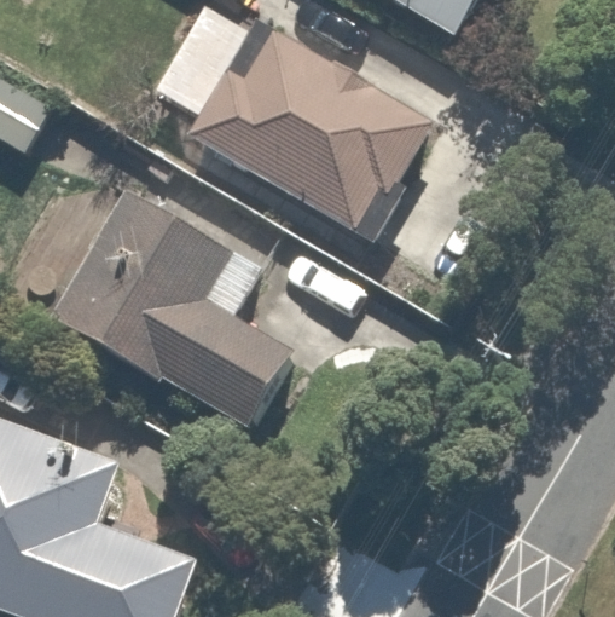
[(392,0),(459,40),(483,0),(392,0)]
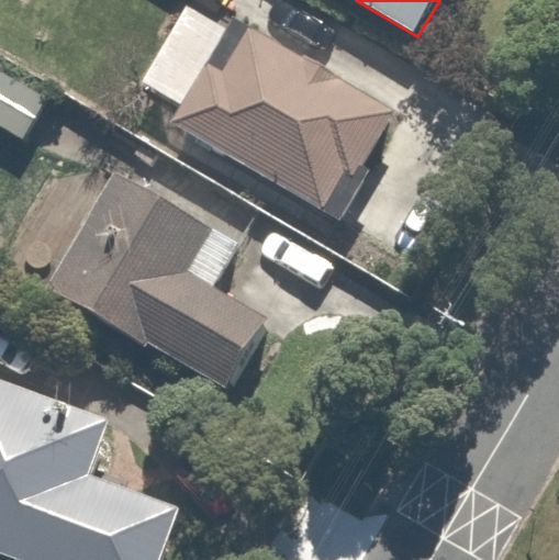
[(364,171),(403,103),(248,14),(223,60),(170,30),(141,80),(181,103),(170,122),(323,211),(350,164),(364,171)]
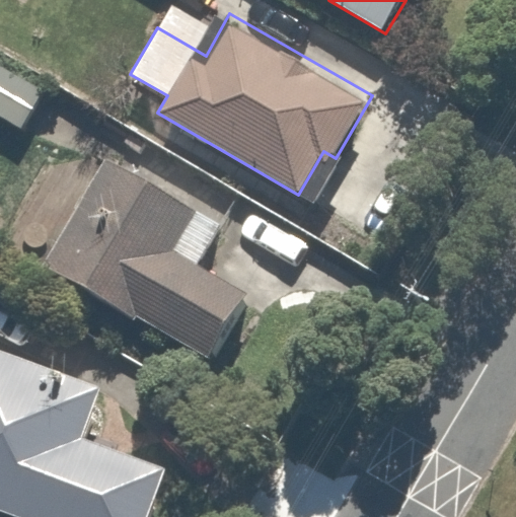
[(42,94),(0,68),(0,127),(14,136),(42,94)]
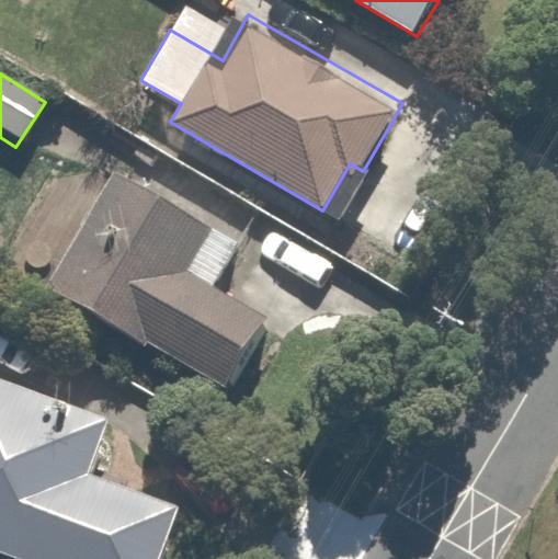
[(182,273),(207,234),(117,175),(48,282),(218,390),(261,323),(182,273)]
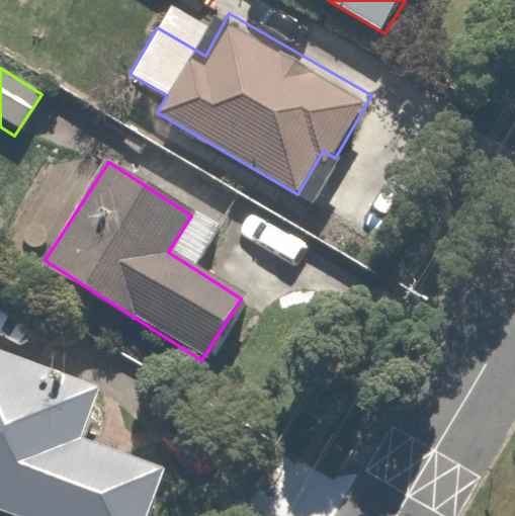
[(0,511),(15,515),(146,515),(163,461),(91,439),(108,388),(0,353),(0,511)]
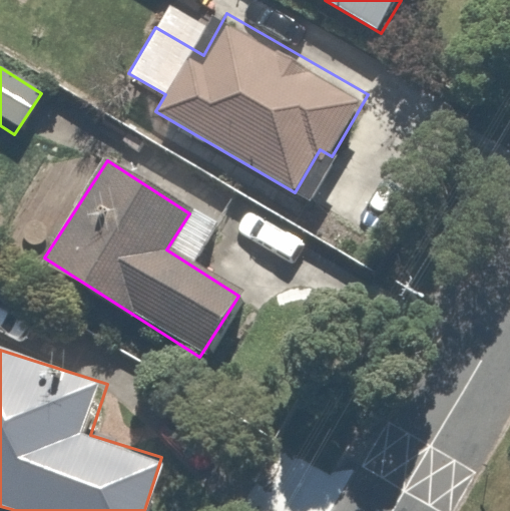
All buildings are outlined.
